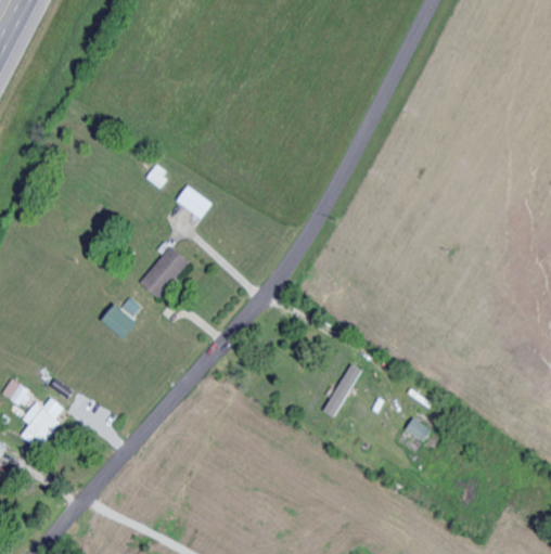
[(141,284),(161,299),(190,261),(171,246),(141,284)]
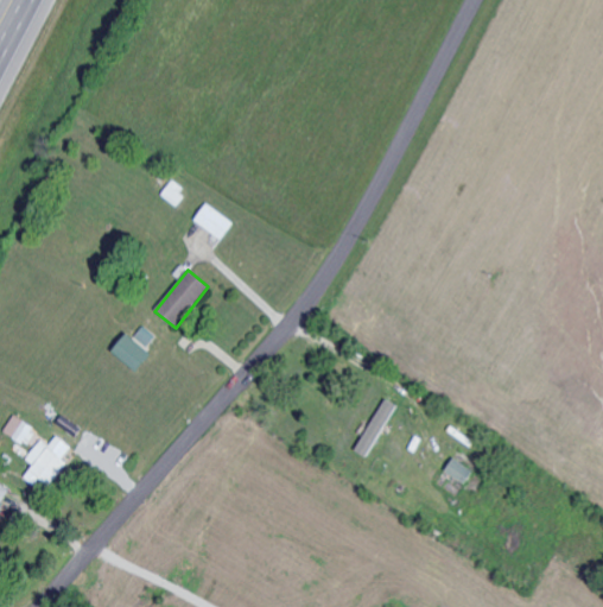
[(115,353),(139,374),(154,356),(145,348),(154,339),(140,326),(115,353)]
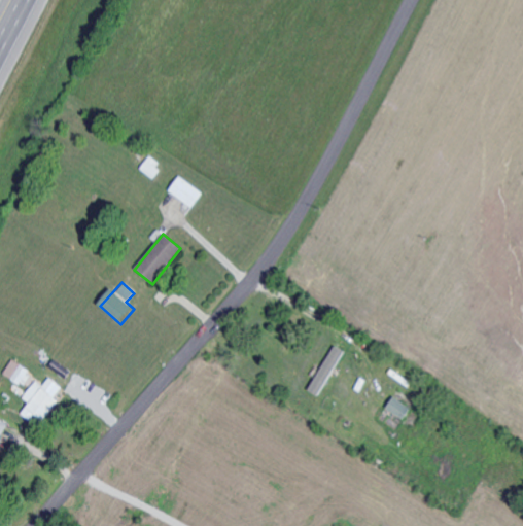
[(308,389),(318,395),(345,352),(335,346),(308,389)]
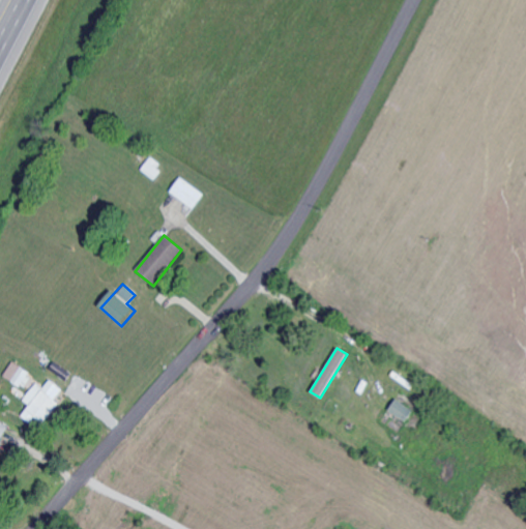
[(57,402),(54,400),(61,388),(48,379),(41,387),(34,383),(22,401),(26,404),(19,417),(29,423),(33,417),(44,423),(57,402)]
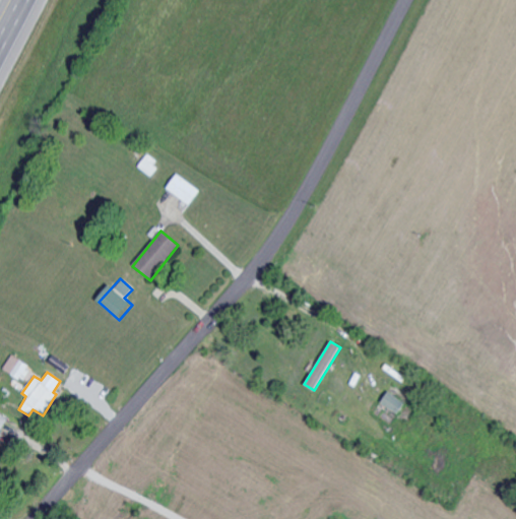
[(399,414),(406,402),(386,390),(379,403),(399,414)]
